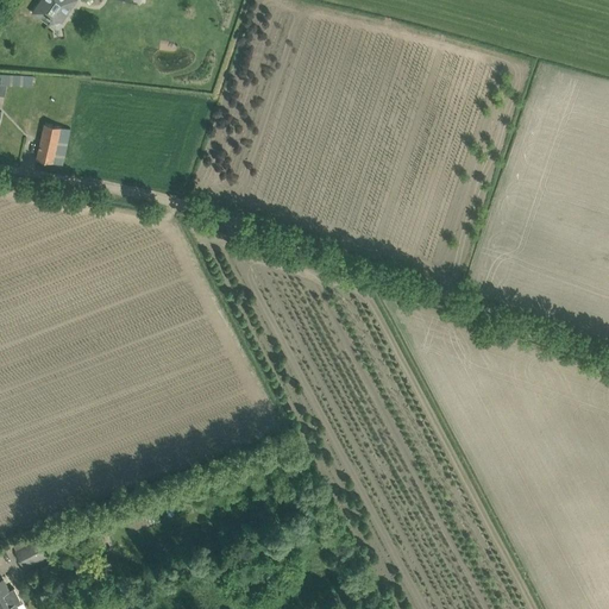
[(43,0),(36,12),(42,16),(41,18),(49,24),(50,22),(51,23),(60,20),(73,0),(43,0)]
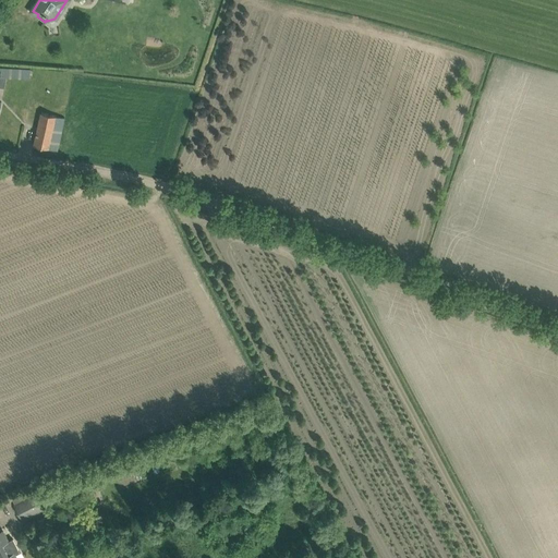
[(28,70),(0,68),(0,79),(28,81),(28,70)]
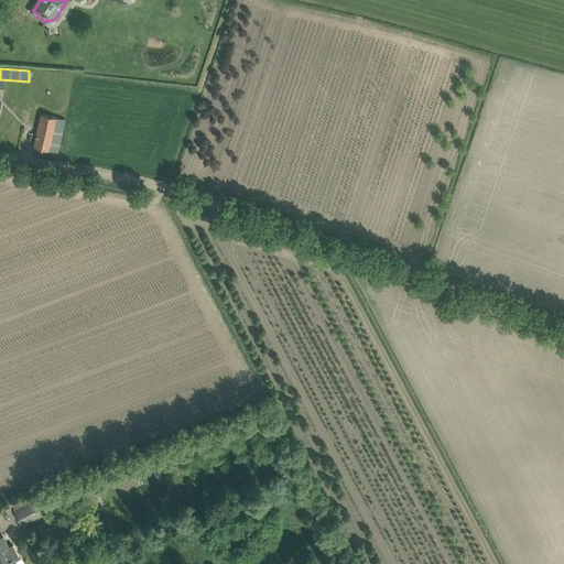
[(58,152),(61,141),(66,119),(42,114),(34,147),(58,152)]
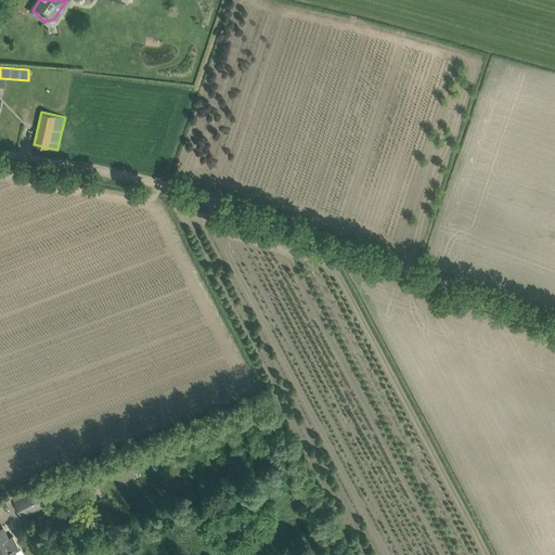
[(22,517),(31,512),(48,504),(40,489),(14,502),(22,517)]
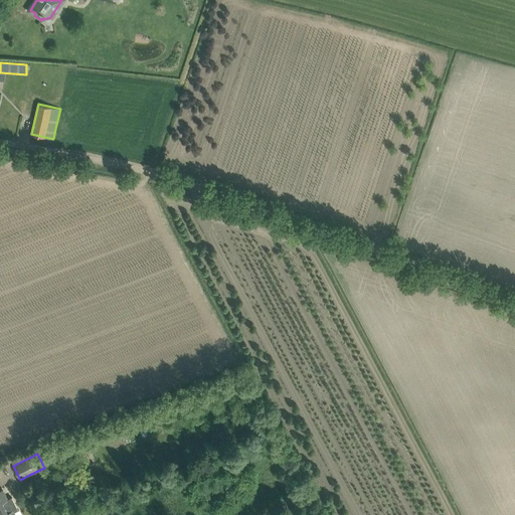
[(53,484),(48,474),(30,483),(34,493),(53,484)]
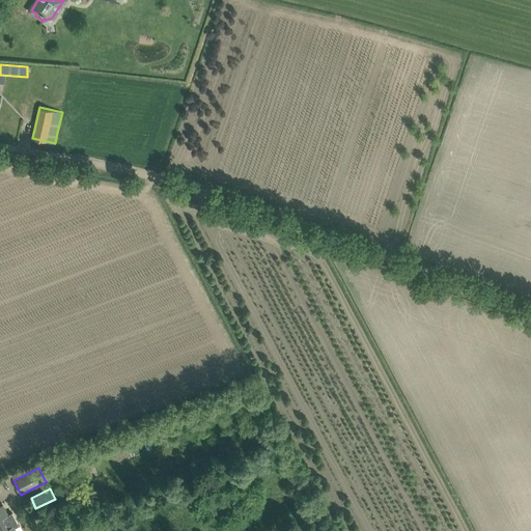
[(0,506),(0,530),(16,530),(12,525),(18,523),(12,512),(7,514),(3,505),(0,506)]
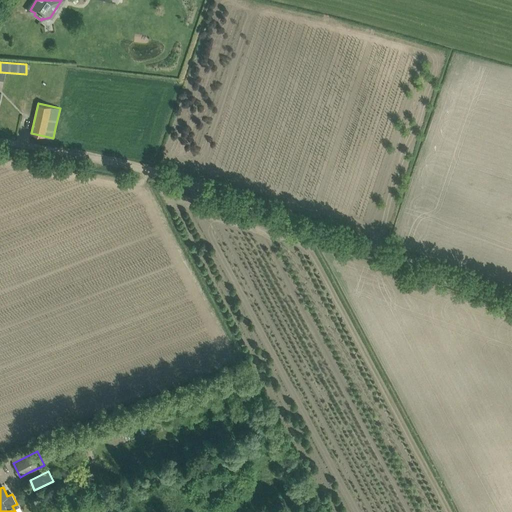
All buildings are outlined.
